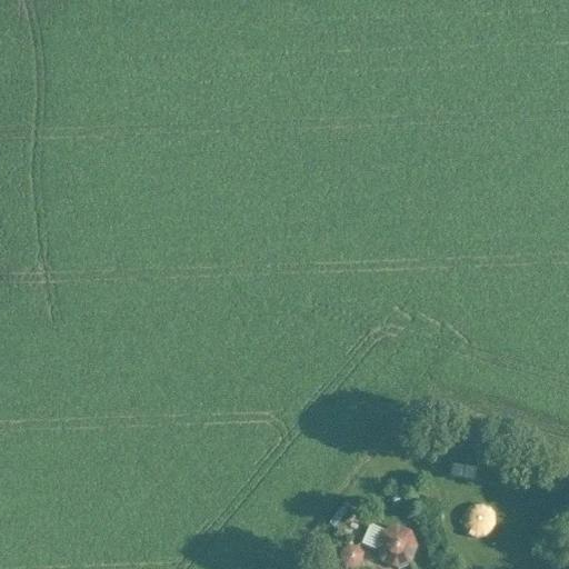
[(452,465),(475,468),(478,451),(455,448),(452,465)]
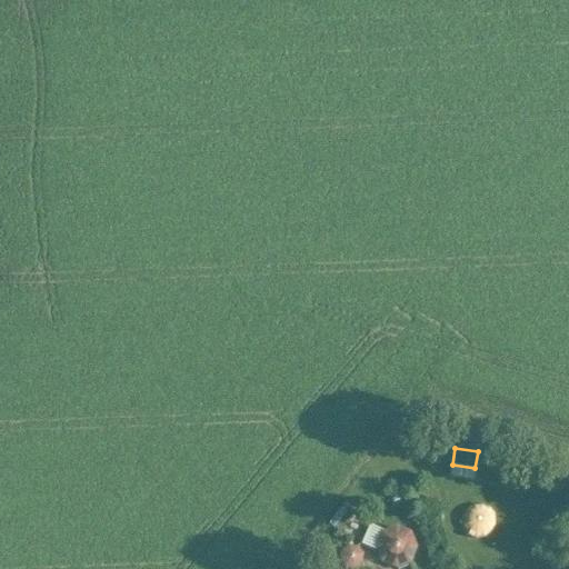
[(398,488),(390,491),(393,502),(401,500),(398,488)]
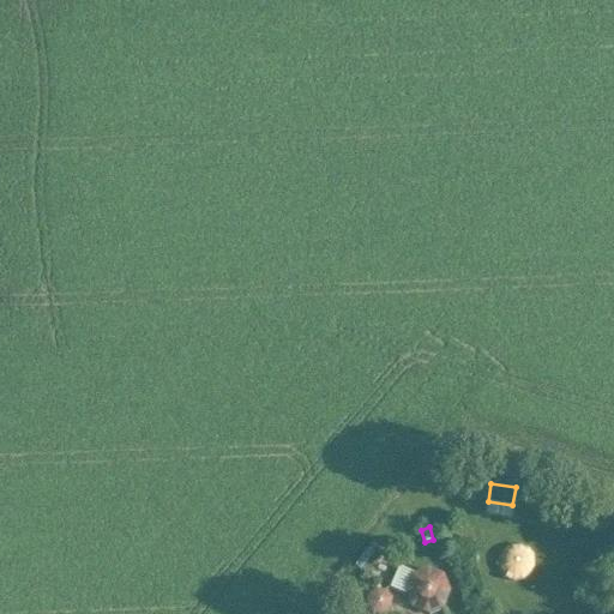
[(525,579),(529,577),(531,575),(534,571),(535,566),(535,561),(534,557),(531,553),(529,549),(525,547),(521,545),(516,545),(511,545),(509,546),(505,548),(501,552),(499,555),(498,560),(498,565),(499,570),(500,573),(504,577),(507,579),(512,582),(517,582),(521,581),(525,579)]
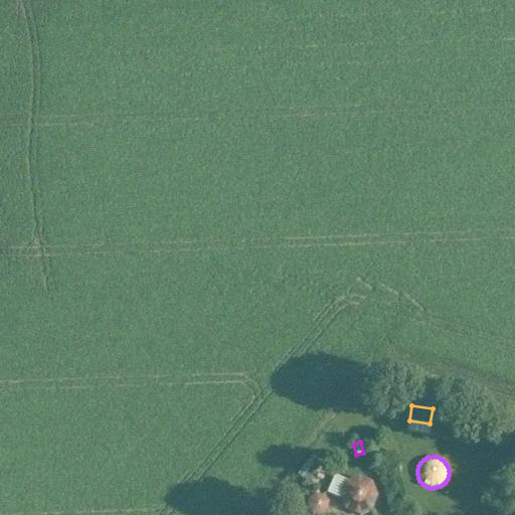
[(334,477),(327,493),(339,499),(340,496),(345,509),(357,514),(370,509),(375,497),(370,484),(358,479),(345,484),(346,482),(334,477)]
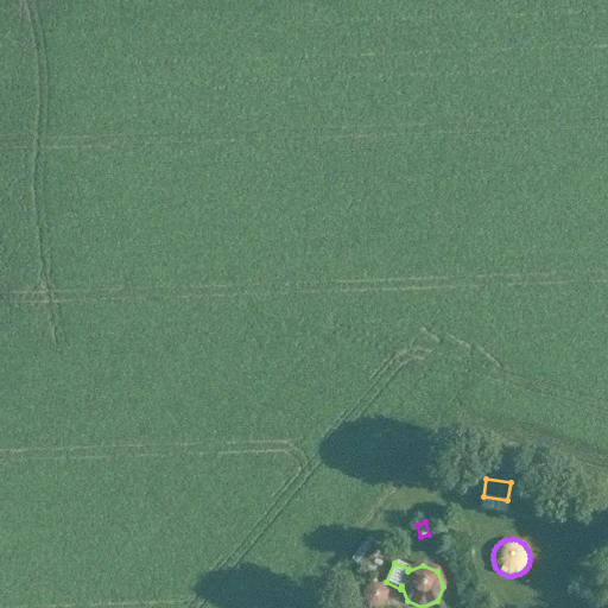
[(365,590),(363,600),(368,607),(377,607),(385,603),(386,594),(381,587),(372,586),(365,590)]
